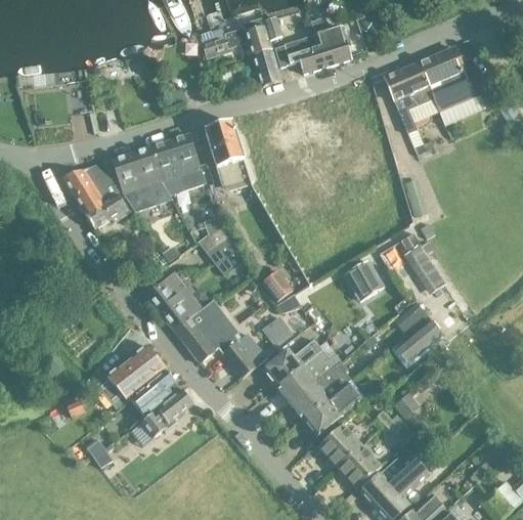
[(350,0),(355,16),(360,14),(365,29),(376,26),(368,3),(365,4),(364,0),(350,0)]
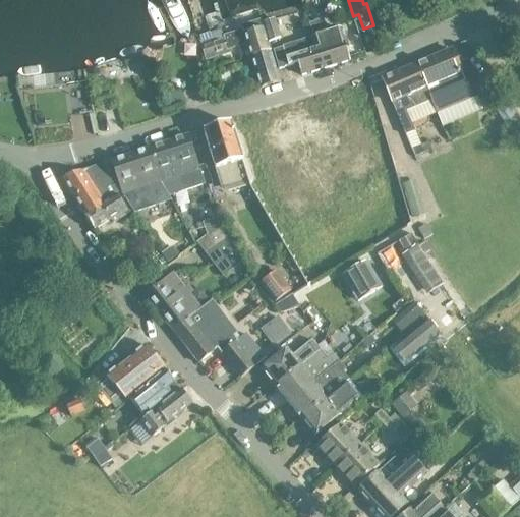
[(275,16),(263,21),(270,40),(282,36),(275,16)]
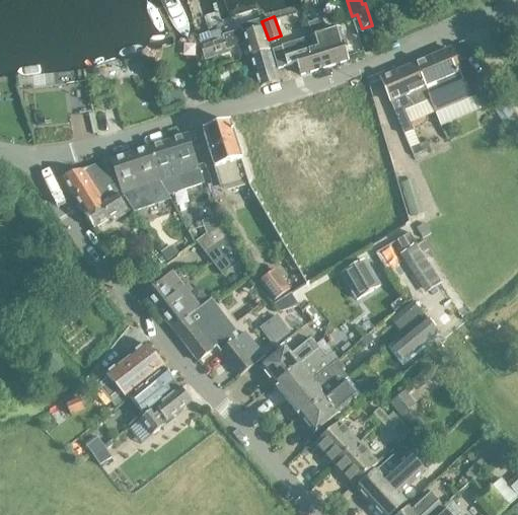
[(244,41),(257,82),(257,84),(278,77),(262,25),(261,25),(259,18),(238,24),(239,26),(222,32),(221,26),(196,33),(202,54),(244,41)]
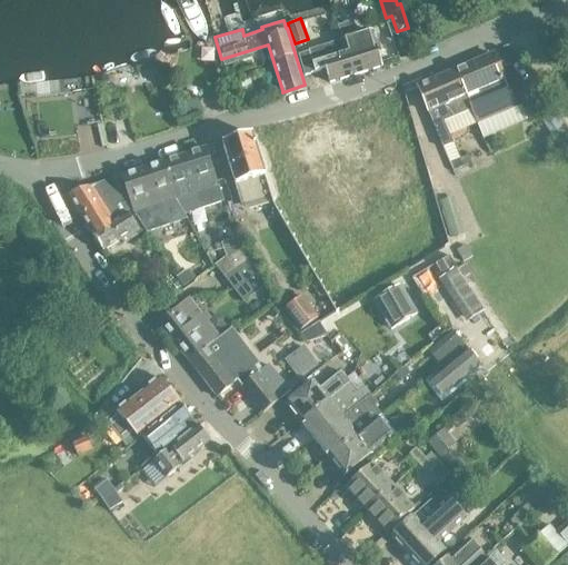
[(364,68),(380,62),(369,30),(357,33),(360,45),(358,47),(364,68)]
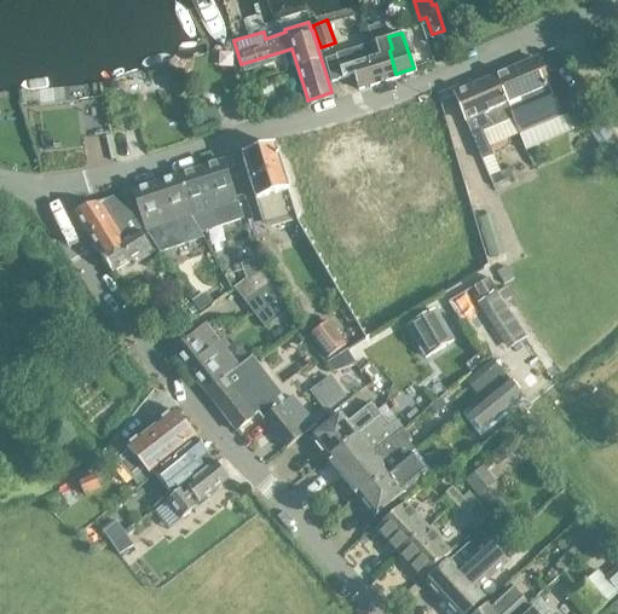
[(388,36),(371,41),(376,54),(363,58),(370,81),(396,74),(390,51),(392,48),(388,36)]
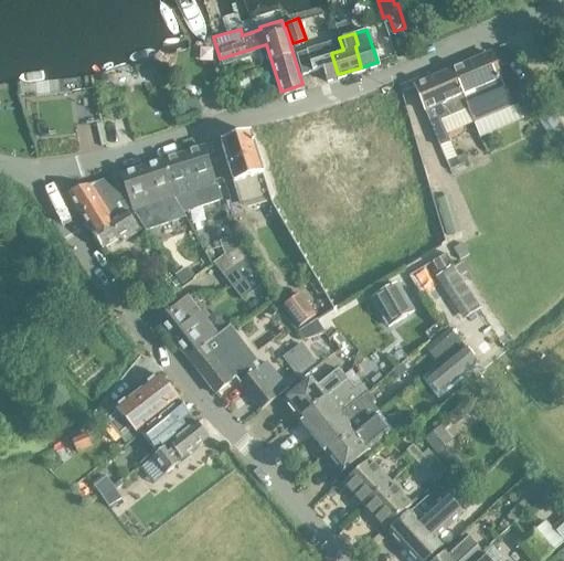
[(339,38),(319,43),(296,51),(301,71),(321,64),(326,77),(338,74),(331,53),(343,50),(339,38)]
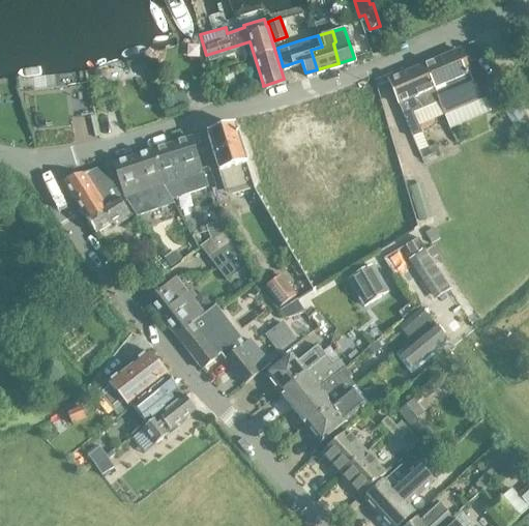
[(421,62),(437,99),(443,112),(479,97),(458,47),(421,62)]
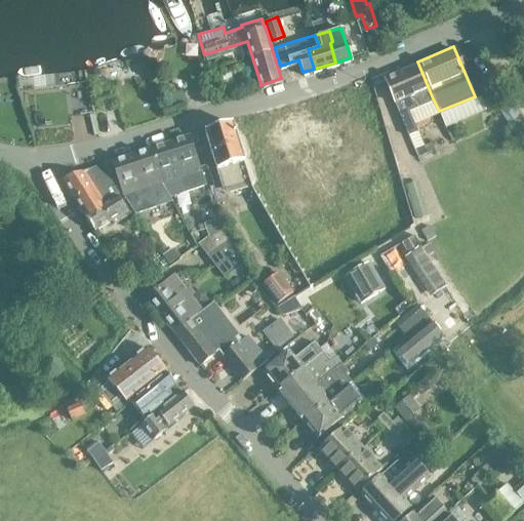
[(433,98),(417,62),(384,76),(407,133),(416,129),(408,109),(433,98)]
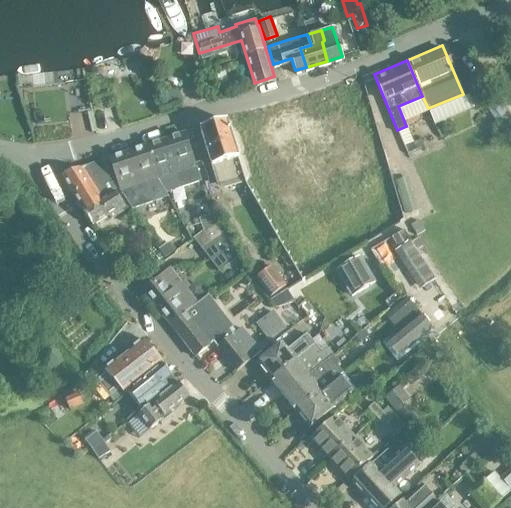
[(244,177),(226,116),(199,125),(214,176),(222,174),(225,183),(244,177)]
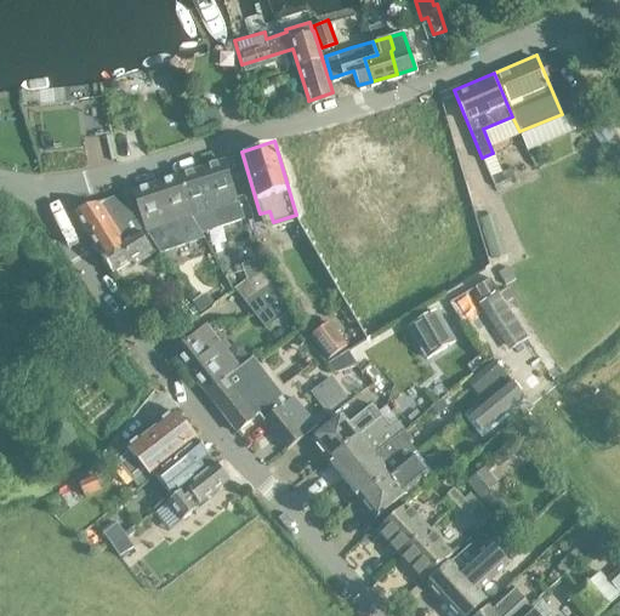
[(237,201),(222,158),(178,171),(193,216),(237,201)]
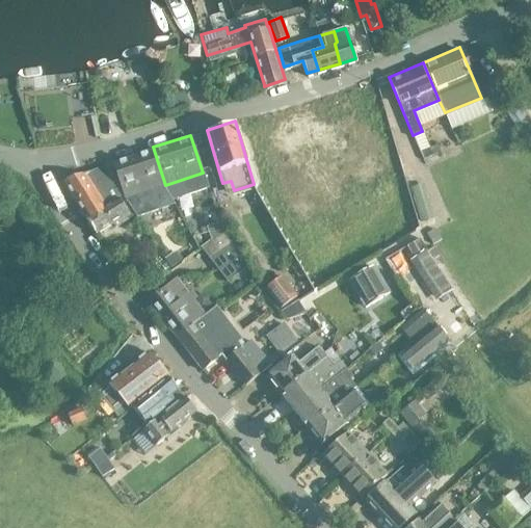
[(165,185),(153,147),(113,159),(127,198),(136,214),(174,202),(165,185)]
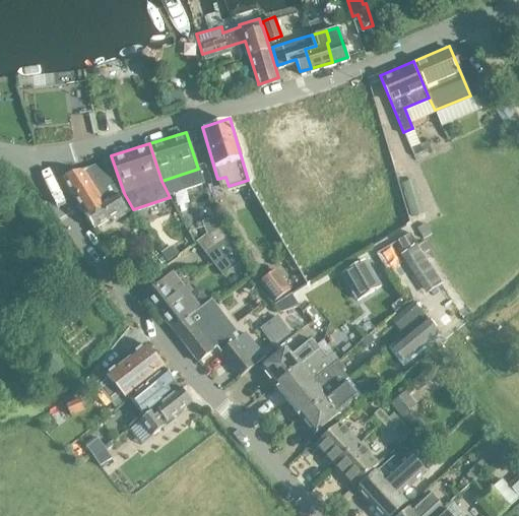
[(120,190),(101,160),(62,176),(74,195),(83,190),(85,193),(94,187),(103,199),(120,190)]
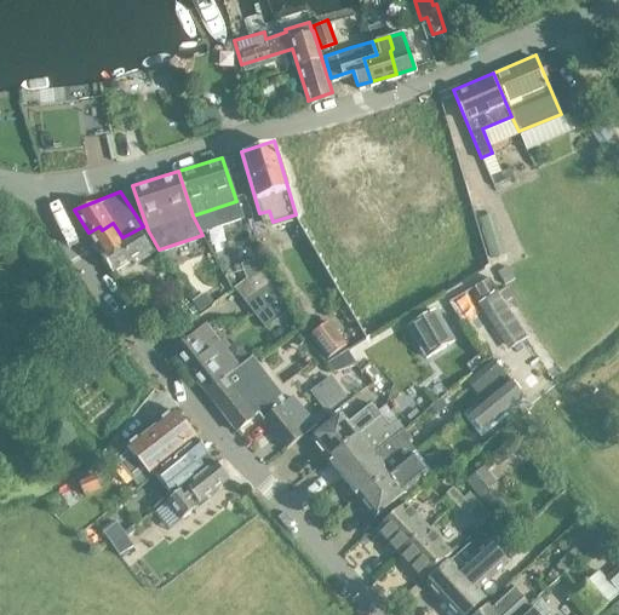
[(99,226),(89,233),(112,268),(136,253),(139,258),(156,247),(143,226),(122,237),(113,223),(102,230),(99,226)]
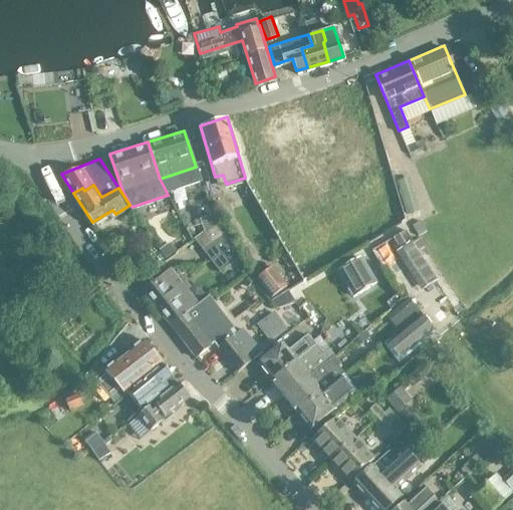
[(195,236),(202,245),(223,229),(218,219),(195,236)]
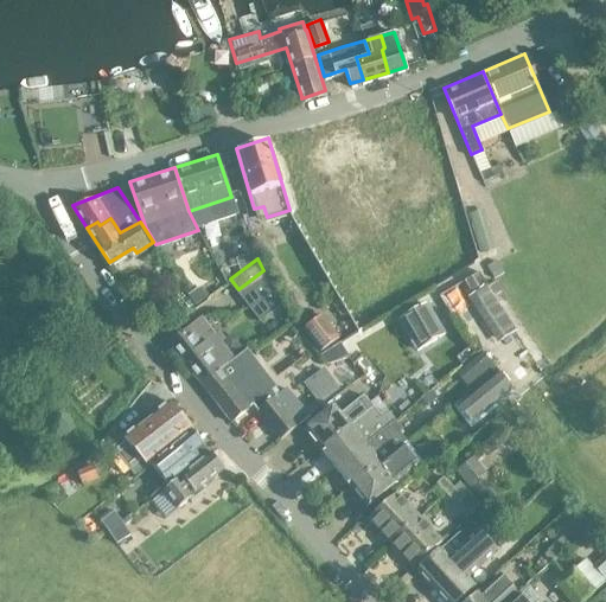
[(471,292),(488,282),(486,280),(480,269),(464,279),(471,292)]
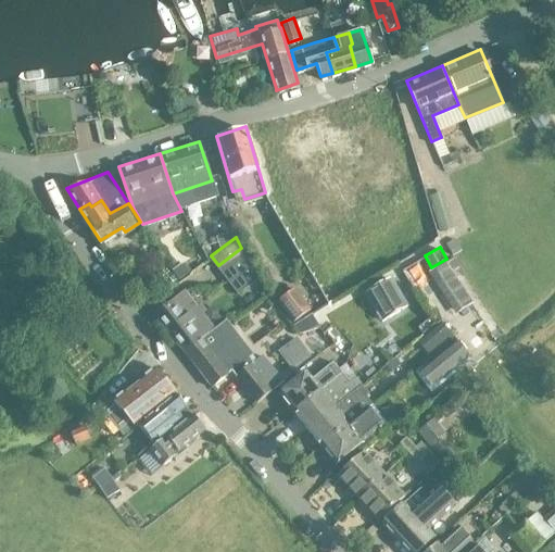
[(255,277),(241,248),(218,265),(237,290),(255,277)]
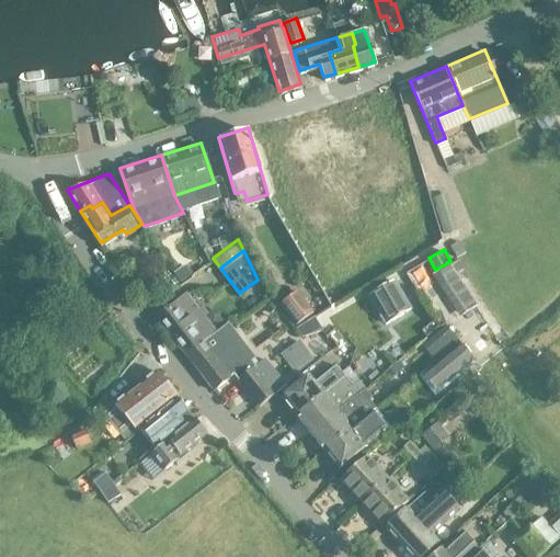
[(191,273),(185,264),(174,271),(180,281),(191,273)]
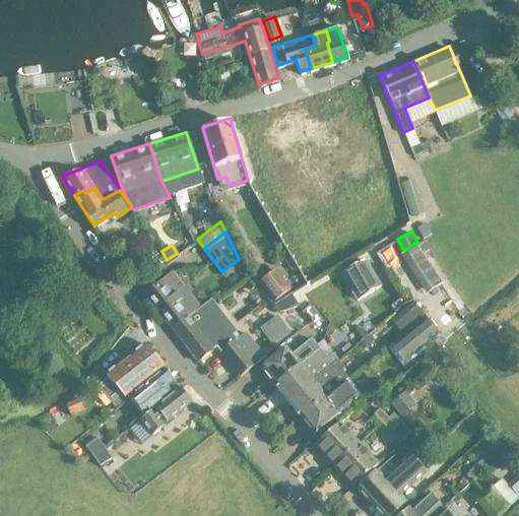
[(443,287),(415,248),(400,259),(428,298),(443,287)]
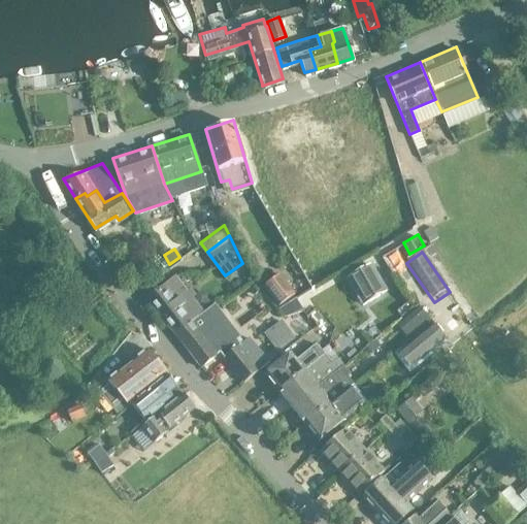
[(380,293),(364,267),(348,276),(357,293),(364,290),(369,299),(380,293)]
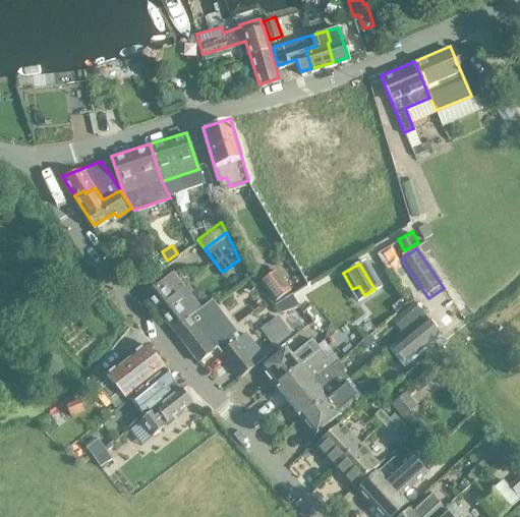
[(289,288),(275,269),(258,281),(273,300),(289,288)]
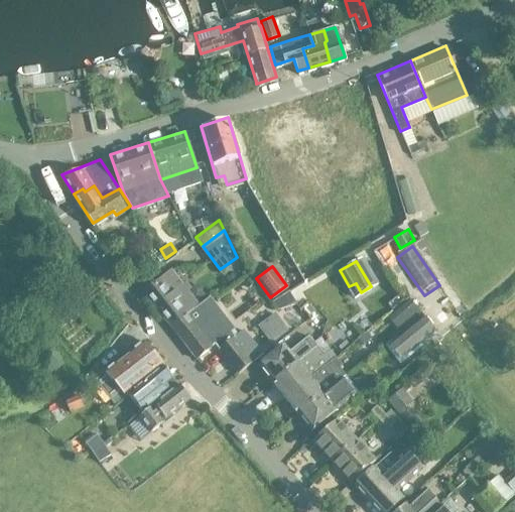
[(143,289),(168,323),(198,300),(170,268),(143,289)]
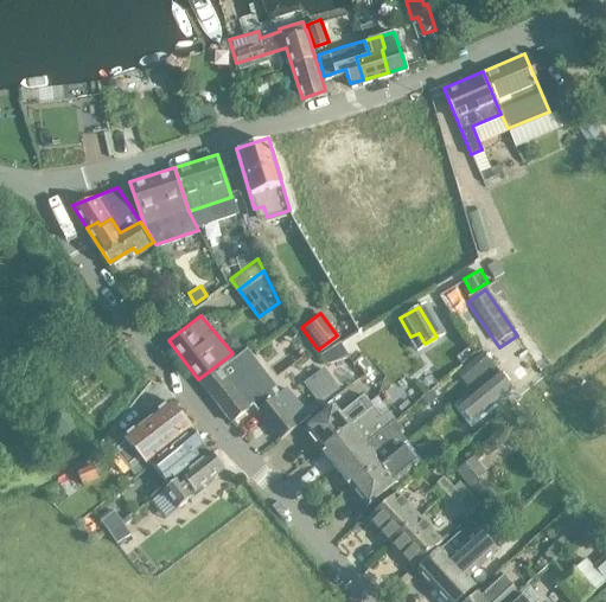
[(377,343),(391,332),(380,318),(365,328),(377,343)]
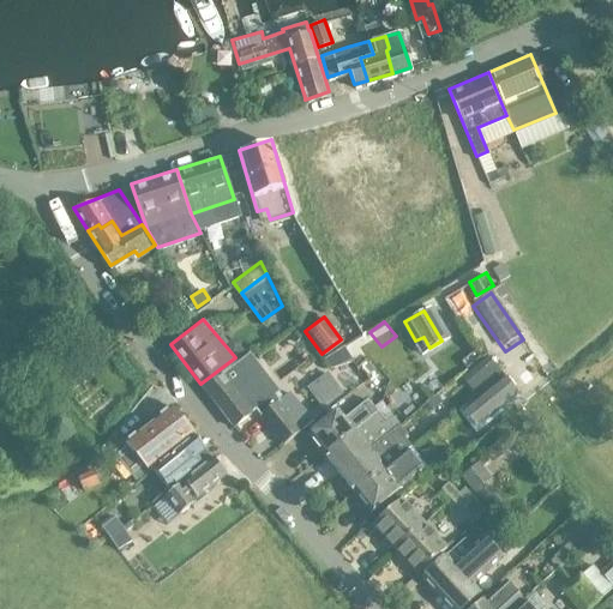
[(488,360),(476,345),(462,357),(474,372),(488,360)]
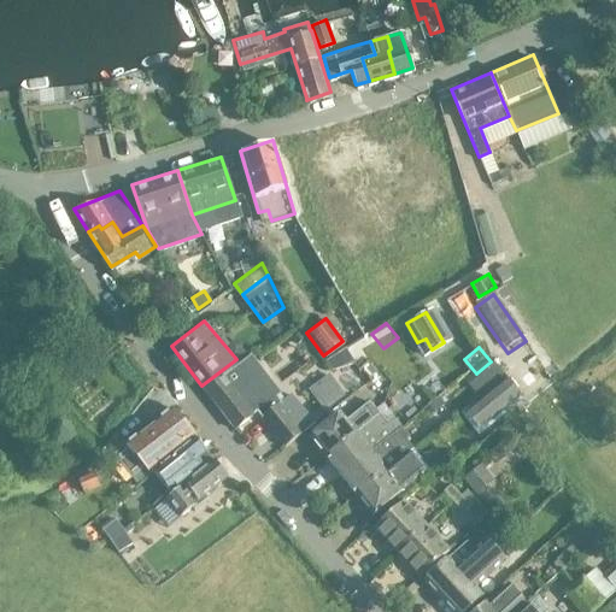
[(247,351),(236,359),(201,386),(234,427),(256,409),(283,442),(314,418),(291,390),(280,399),(275,393),(280,390),(247,351)]
